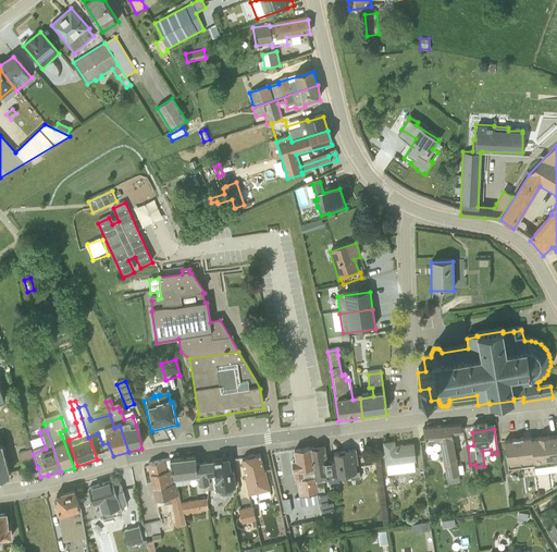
[(448,490),(460,489),(452,440),(461,439),(460,430),(423,433),(425,448),(426,448),(438,445),(448,490)]
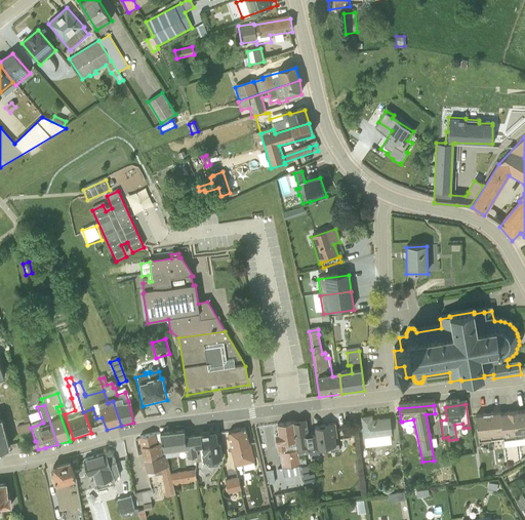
[(524,425),(524,415),(518,416),(517,415),(512,416),(517,451),(524,449),(524,425)]
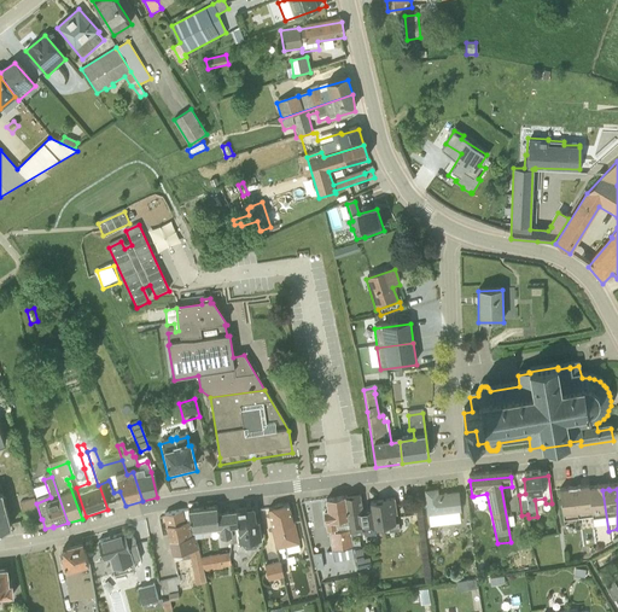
[(589,494),(594,534),(608,531),(602,490),(596,490),(596,493),(589,494)]
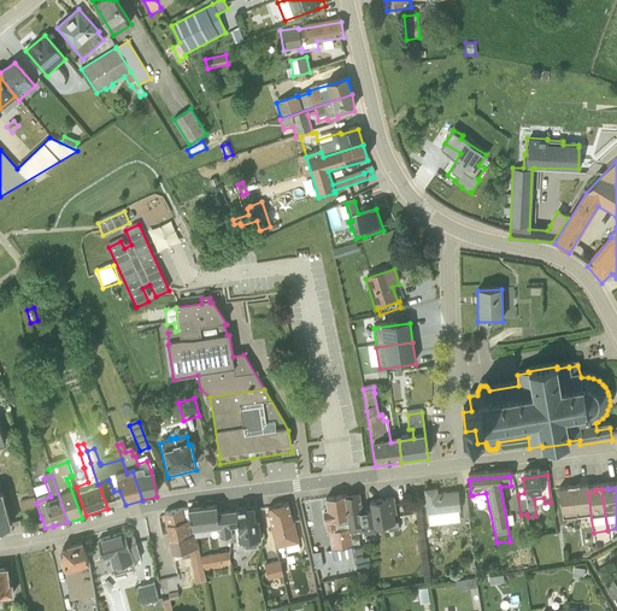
[(0,491),(0,533),(11,530),(0,491)]
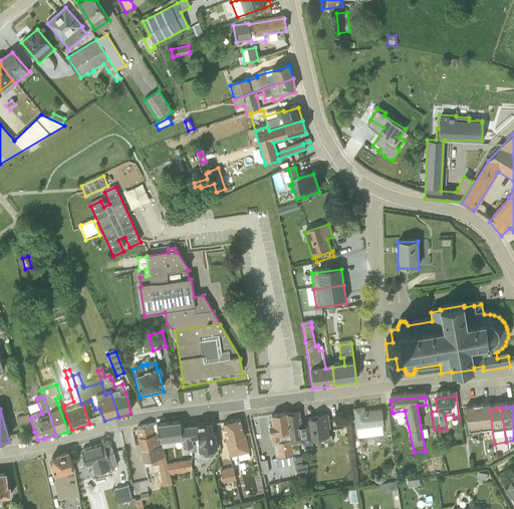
[(489,409),(477,410),(481,436),(492,435),(489,409)]
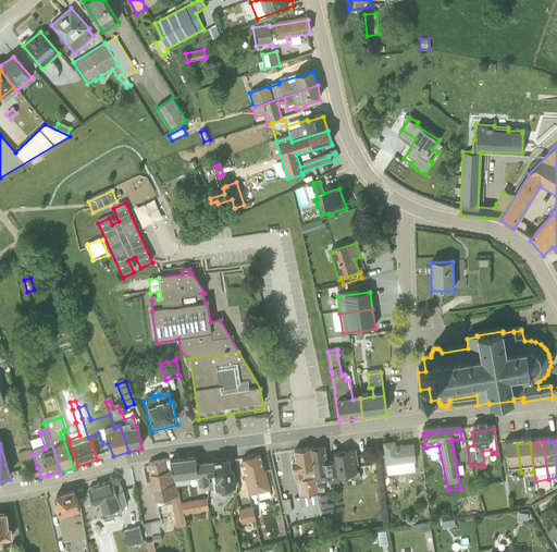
[(517,444),(504,446),(507,475),(521,473),(517,444)]
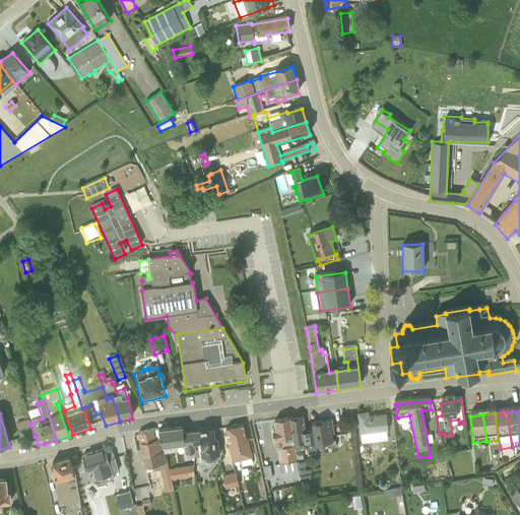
[(362,448),(387,445),(386,436),(388,436),(386,419),(369,421),(368,416),(356,417),(360,439),(361,439),(362,448)]
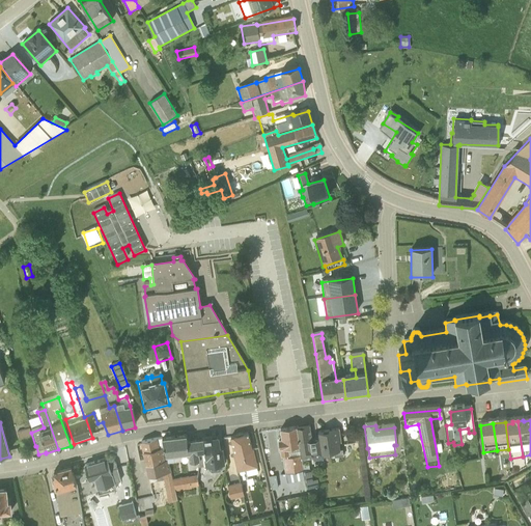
[(334,463),(343,462),(342,455),(340,455),(338,447),(341,447),(339,434),(318,437),(318,443),(312,444),(309,430),(297,432),(302,465),(312,463),(313,466),(323,465),(322,459),(333,457),(334,463)]
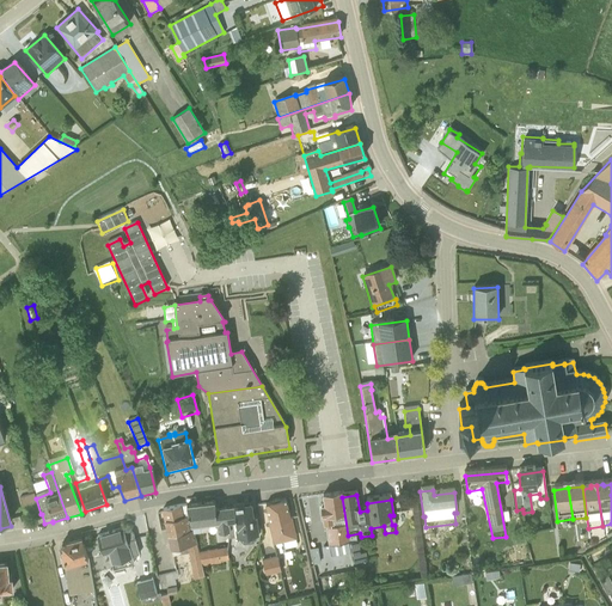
[(310,556),(314,580),(353,571),(342,497),(323,500),(324,510),(322,512),(324,532),(328,532),(329,533),(325,534),(328,552),(310,556)]
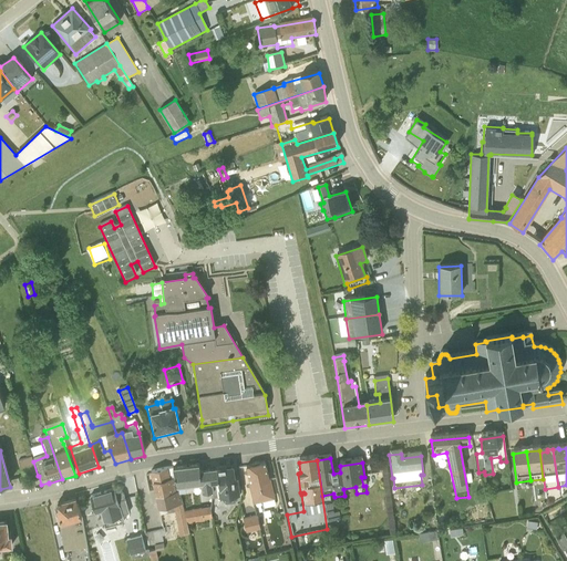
[(33,469),(31,461),(18,466),(20,473),(33,469)]
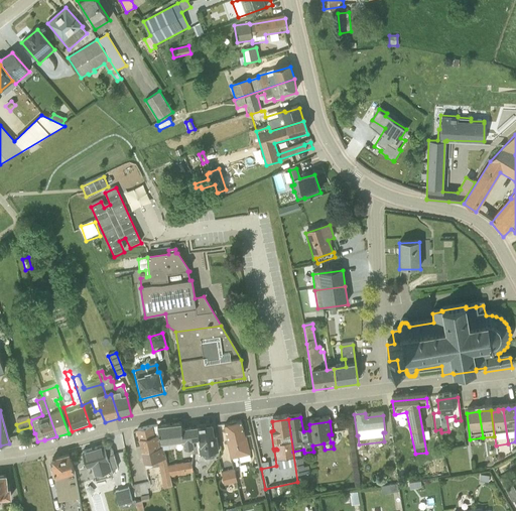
[(230,428),(224,429),(228,445),(226,445),(231,464),(250,460),(246,441),(244,441),(241,425),(235,427),(235,426),(230,427),(230,428)]
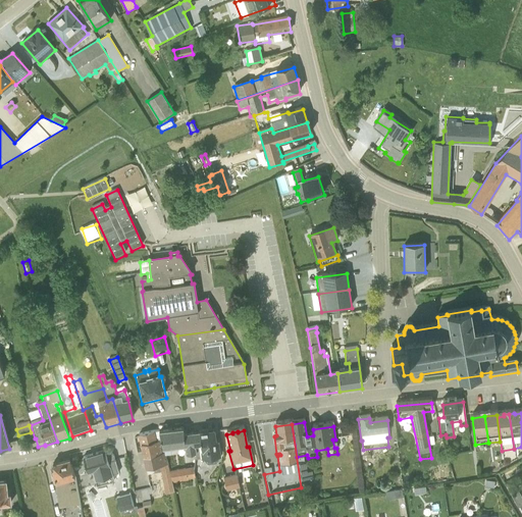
[(215,432),(199,434),(201,449),(195,450),(196,457),(195,463),(204,462),(204,466),(208,469),(216,468),(219,465),(219,461),(221,460),(219,445),(216,446),(215,432)]
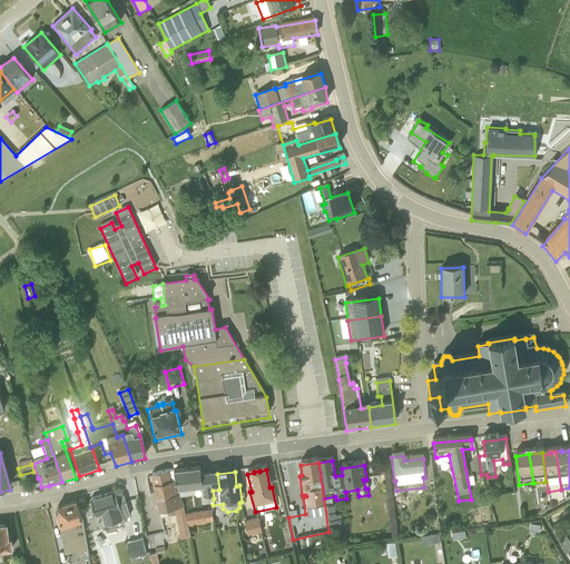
[(174,475),(180,502),(194,500),(193,493),(202,492),(202,484),(199,473),(174,475)]
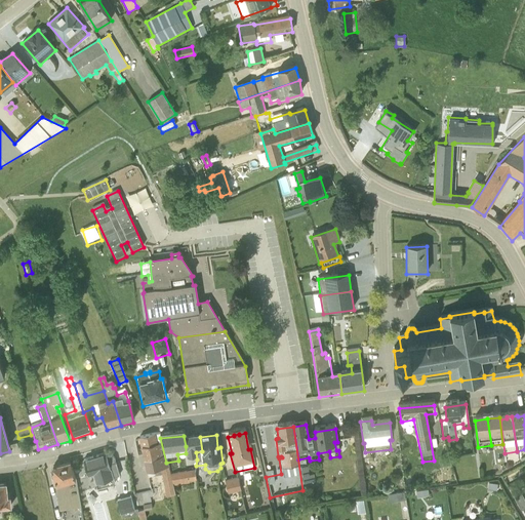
[(161,480),(165,502),(174,500),(173,491),(171,478),(166,463),(160,438),(154,438),(139,442),(148,482),(161,480)]
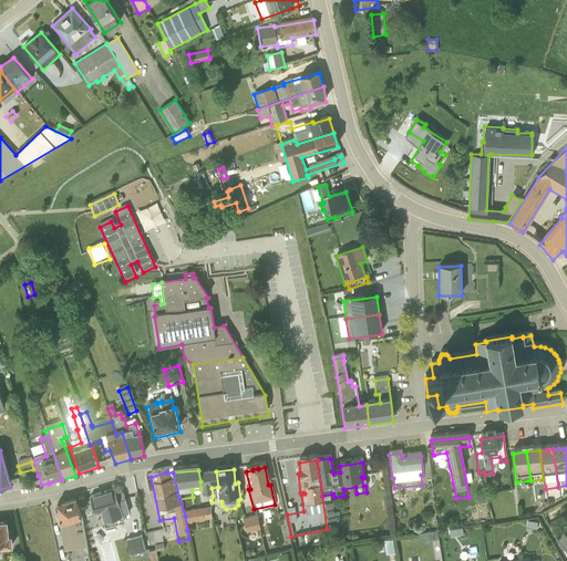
[(202,497),(213,496),(212,488),(218,487),(216,474),(207,475),(206,476),(207,480),(200,481),(202,497)]
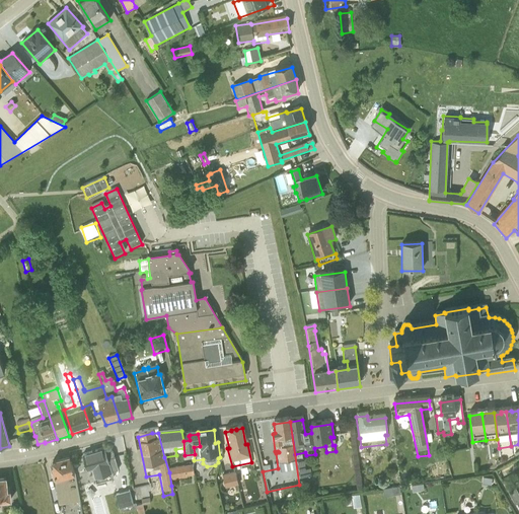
[(365,450),(360,451),(360,461),(368,461),(368,457),(366,457),(365,450)]
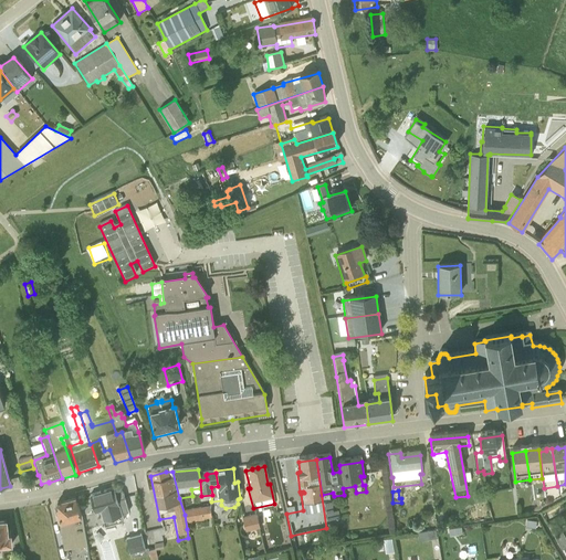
[(114,493),(88,500),(94,518),(100,516),(105,531),(123,526),(121,519),(128,517),(123,499),(122,498),(121,496),(117,495),(115,495),(114,493)]
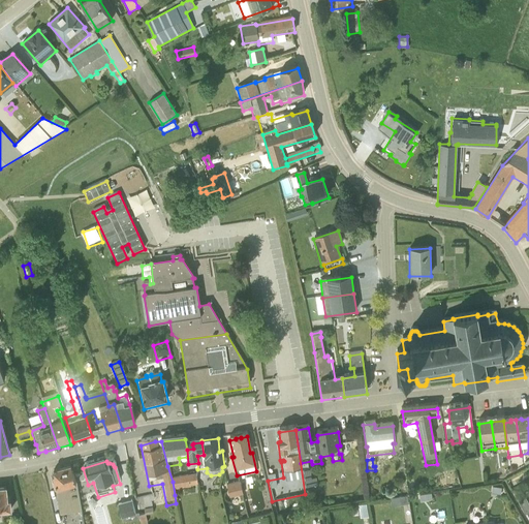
[(82,523),(81,515),(70,470),(54,474),(53,476),(55,485),(53,485),(53,486),(55,493),(59,519),(60,520),(62,519),(63,523),(82,523)]
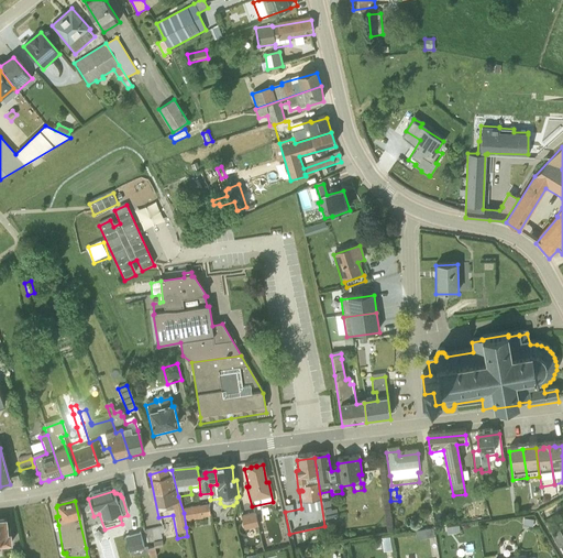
[(324,524),(338,522),(337,514),(331,514),(329,503),(321,505),(324,524)]
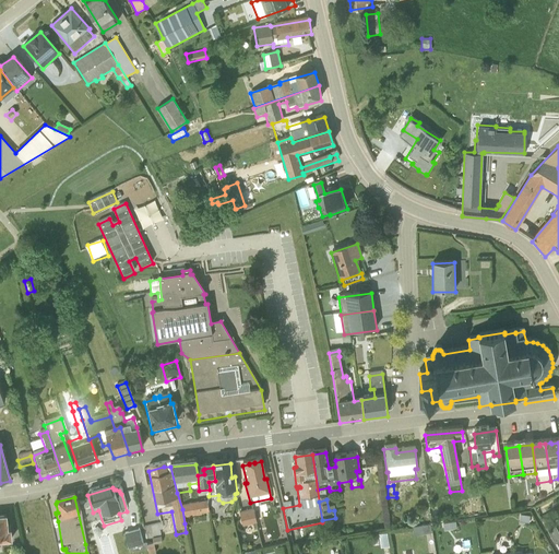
[(209,517),(206,506),(182,509),(185,523),(201,520),(201,518),(209,517)]
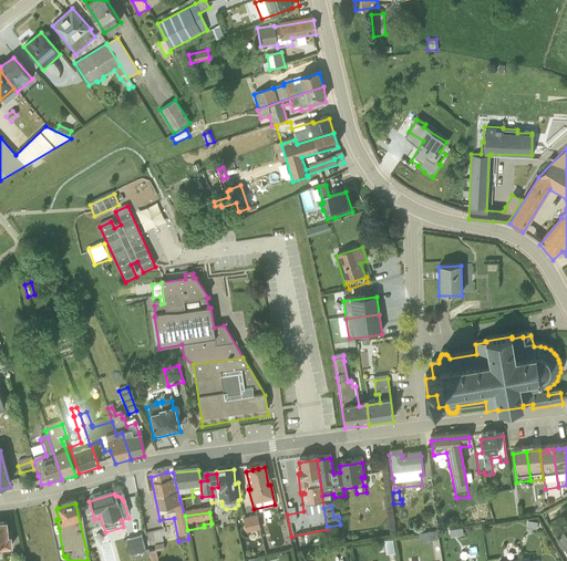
[(243,523),(246,538),(260,534),(257,520),(243,523)]
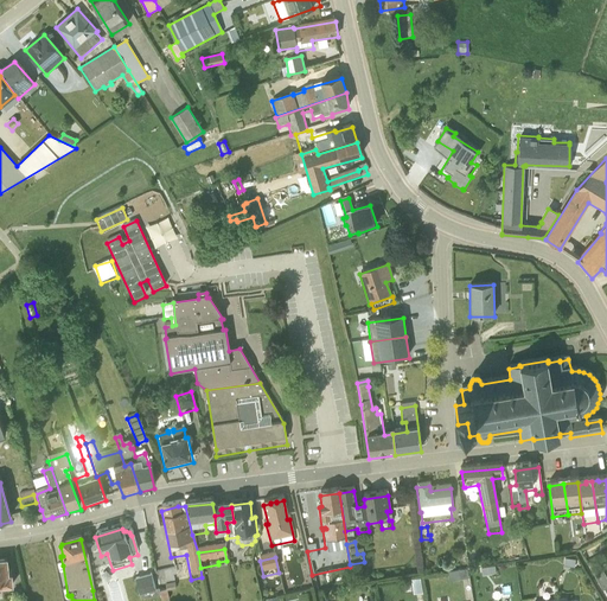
[(569,563),(566,573),(573,575),(576,567),(569,563)]
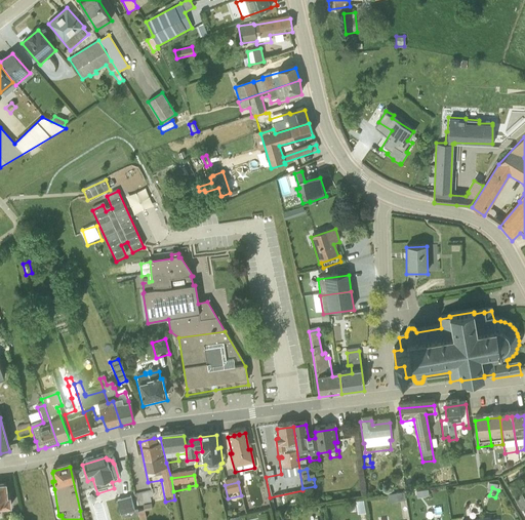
[(5,488),(0,488),(0,512),(11,512),(10,501),(7,502),(5,488)]
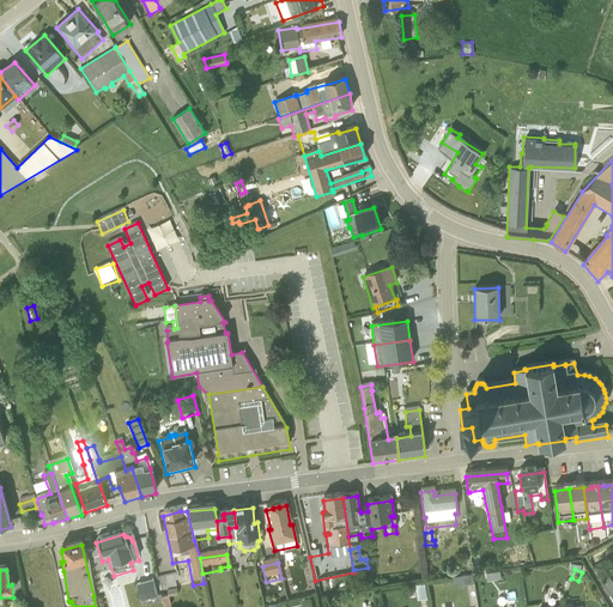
[(162,602),(162,606),(169,606),(169,602),(178,600),(175,586),(177,586),(176,580),(157,584),(161,598),(167,596),(168,601),(162,602)]
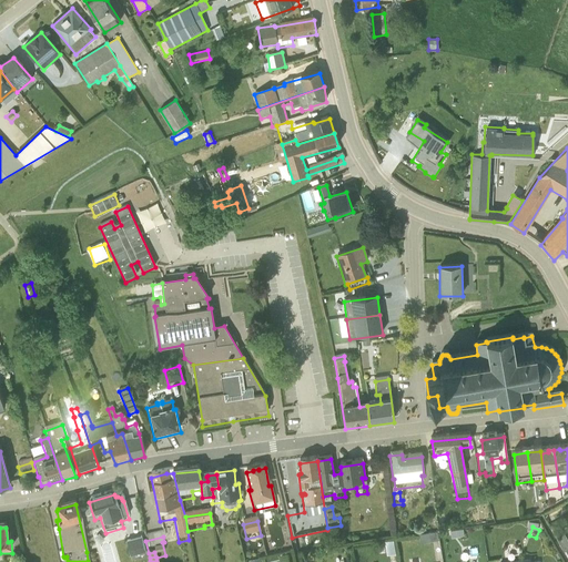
[(438,545),(437,539),(418,541),(419,549),(438,545)]
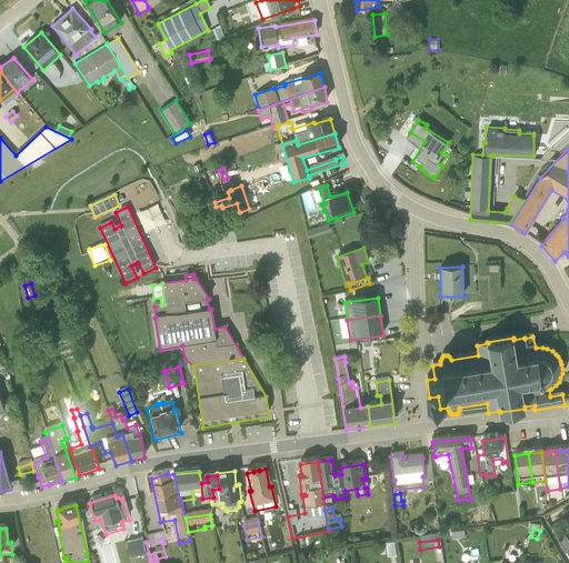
[(568,555),(568,548),(565,541),(557,545),(565,559),(568,555)]
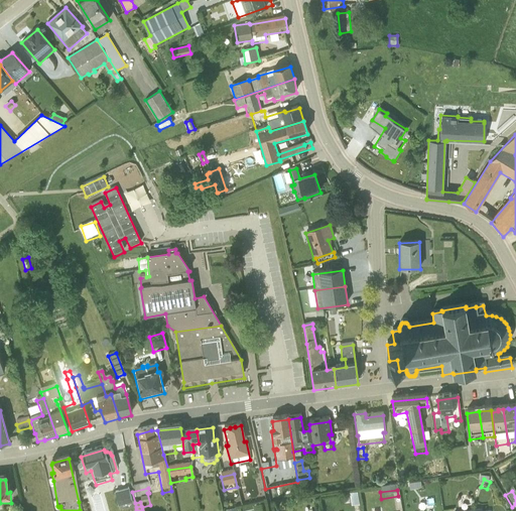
[(136,510),(136,507),(135,507),(134,505),(132,506),(129,492),(114,496),(118,510),(136,510)]
